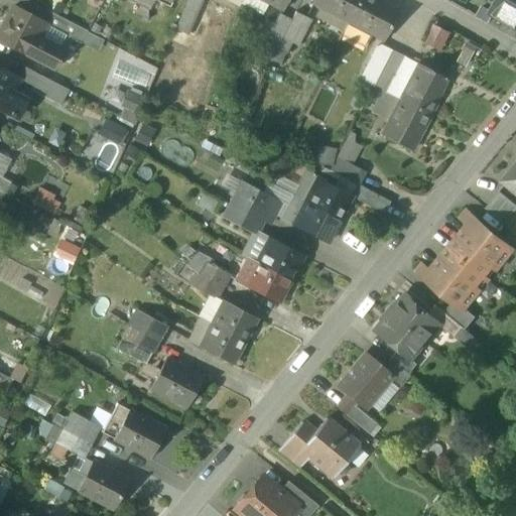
[(54,0),(47,0),(43,9),(57,17),(65,5),(54,0)]
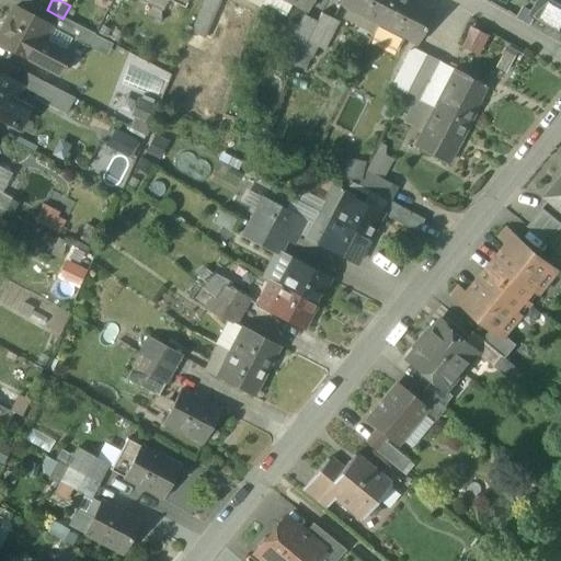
[(138,0),(162,12),(165,6),(155,0),(138,0)]
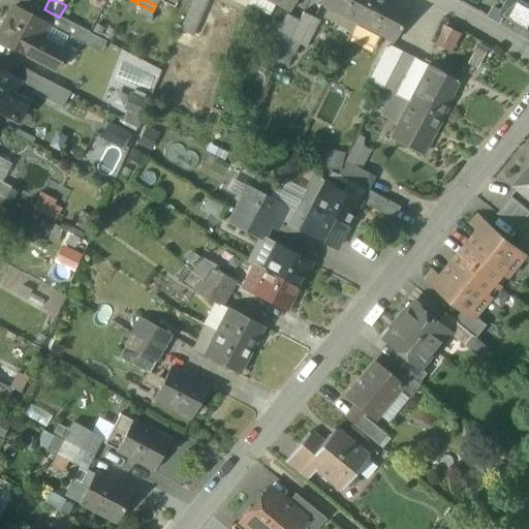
[(192,0),(188,10),(200,17),(208,0),(192,0)]
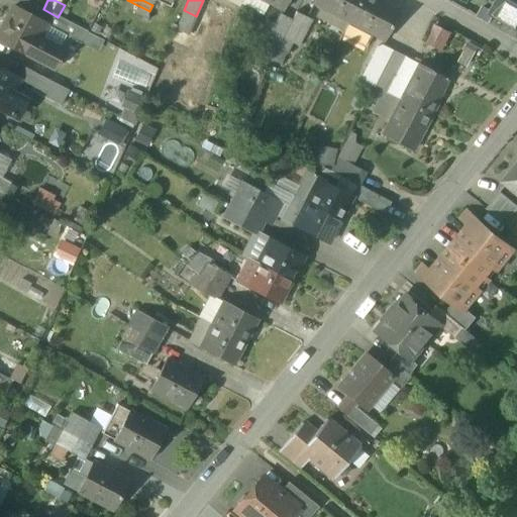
[(269,2),(265,0),(242,0),(241,4),(263,15),(269,4),(268,4),(269,2)]
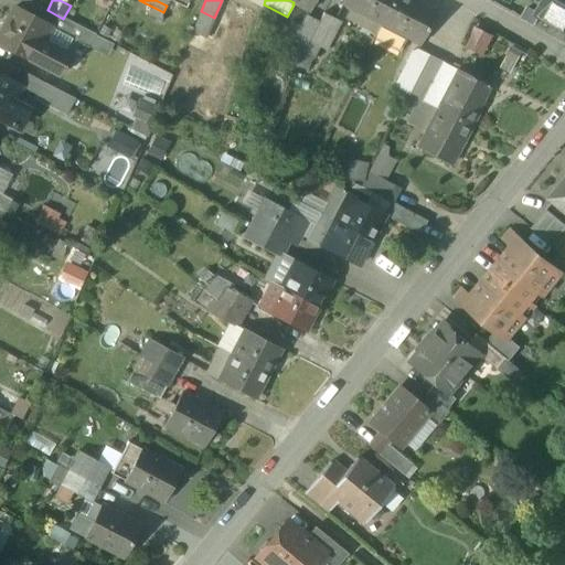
[(289,0),(294,2),(292,4),(294,4),(309,12),(315,0),(289,0)]
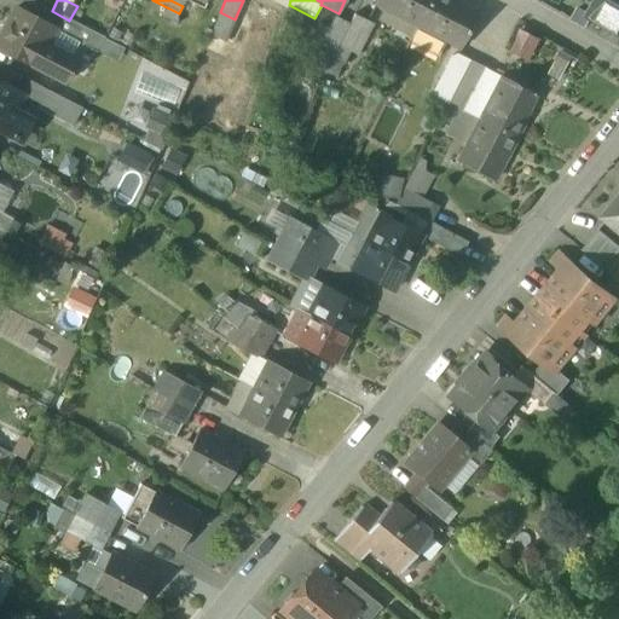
[(393,12),(418,25),(431,0),(377,0),(375,6),(383,10),(392,15),(393,12)]
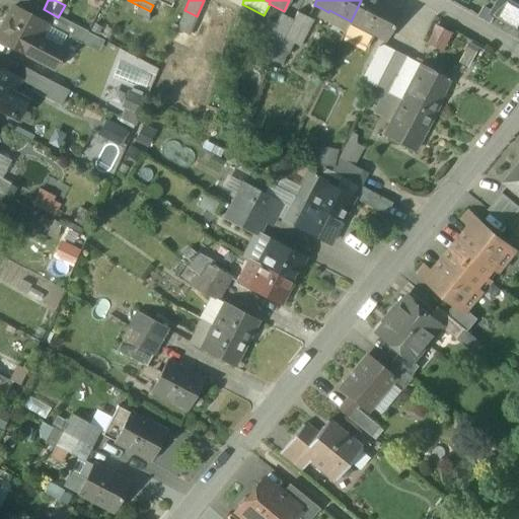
[(377,0),(376,0),(361,0),(351,21),(372,32),(371,33),(374,35),(385,42),(400,11),(379,0),(377,0)]
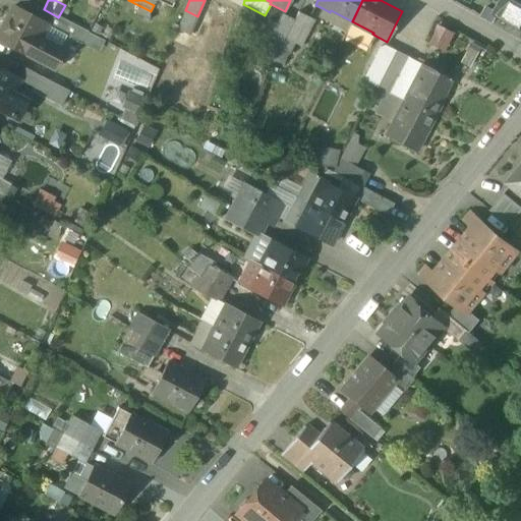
[(520,27),(520,0),(501,0),(495,13),(499,15),(520,27)]
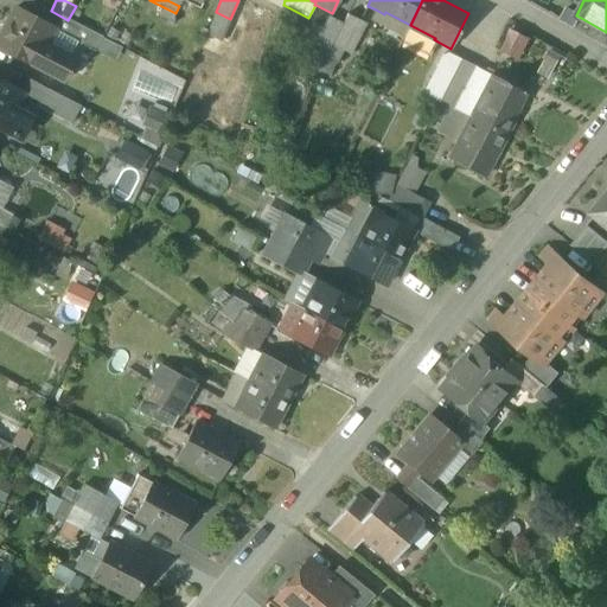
[(573,31),(581,18),(576,16),(564,8),(557,21),(573,31)]
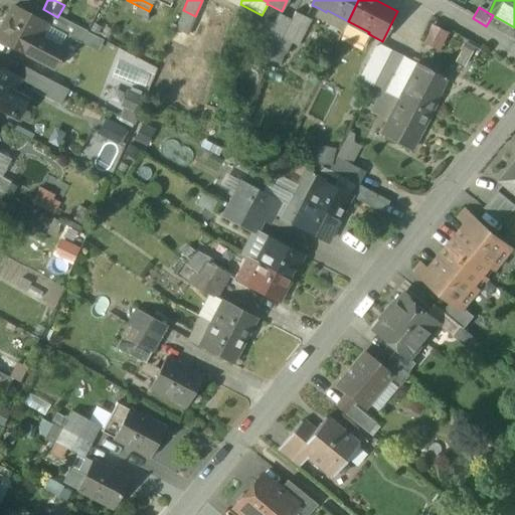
[(0,30),(0,42),(48,67),(49,67),(58,50),(58,49),(40,40),(47,27),(47,26),(36,20),(12,8),(0,30)]
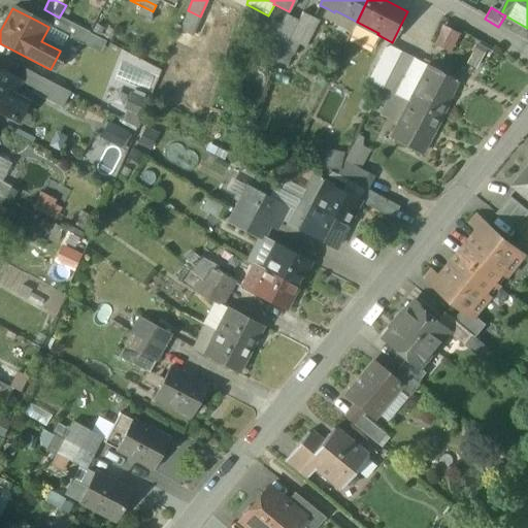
[(351,33),(357,22),(335,10),(334,12),(327,8),(321,19),(351,33)]
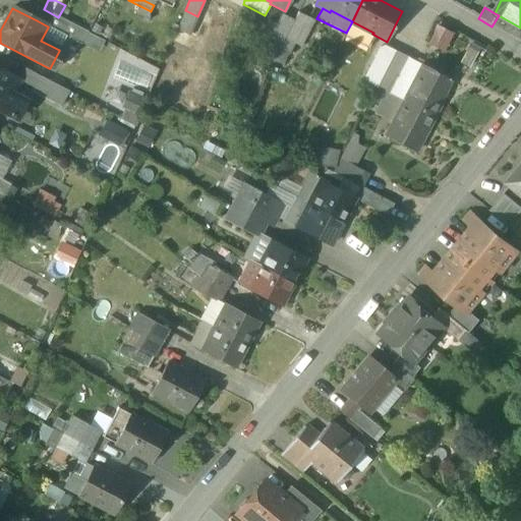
[(66,37),(80,45),(87,33),(58,17),(44,9),(43,9),(37,20),(48,26),(48,27),(66,37)]
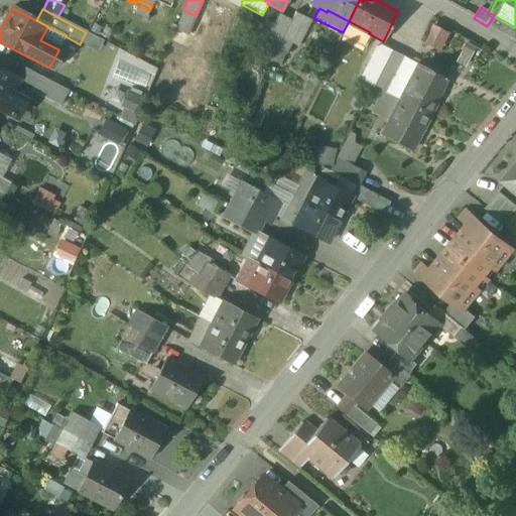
[(173,35),(185,40),(196,16),(183,10),(173,35)]
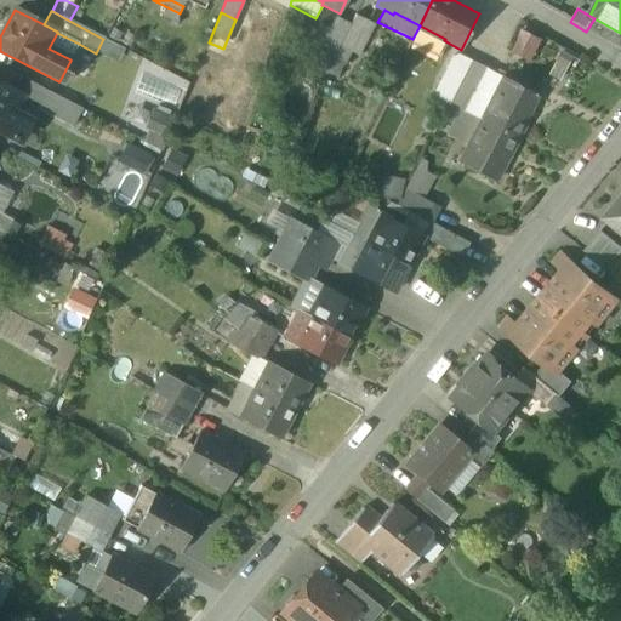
[(355,15),(349,26),(341,44),(360,53),(375,24),(355,15)]
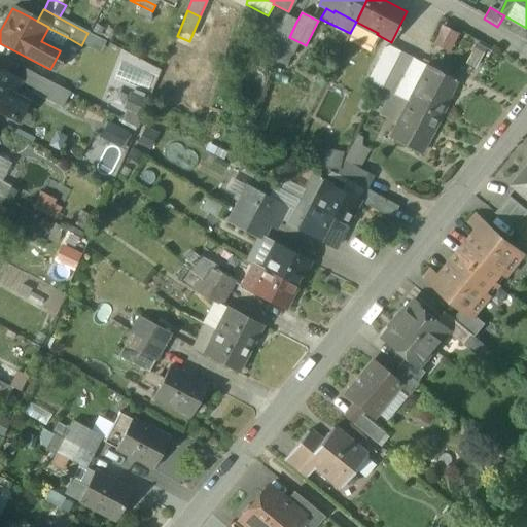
[(283,48),(289,37),(296,22),(285,15),(281,27),(271,22),(264,39),(283,48)]
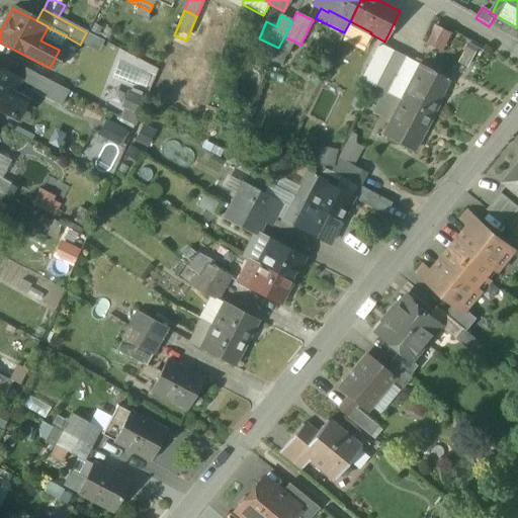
[(350,21),(344,32),(342,37),(366,50),(373,35),(370,33),(371,32),(350,21)]
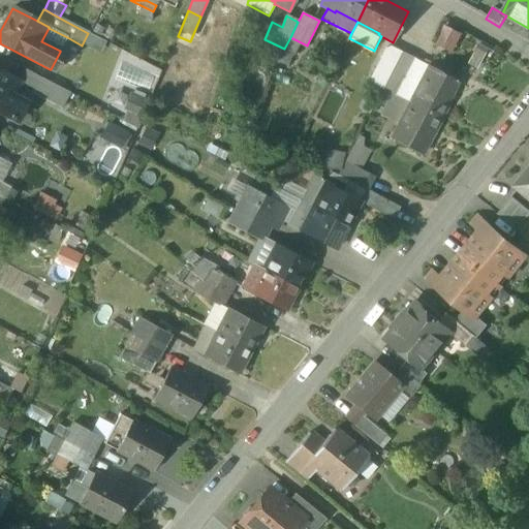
[(462,35),(444,26),(434,45),(450,55),(462,35)]
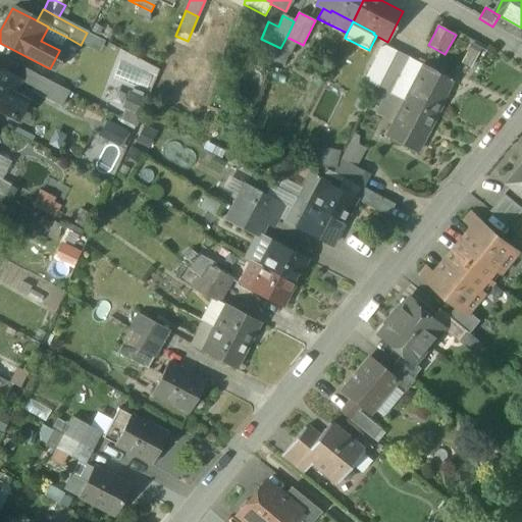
[(59,50),(66,37),(48,28),(41,41),(59,50)]
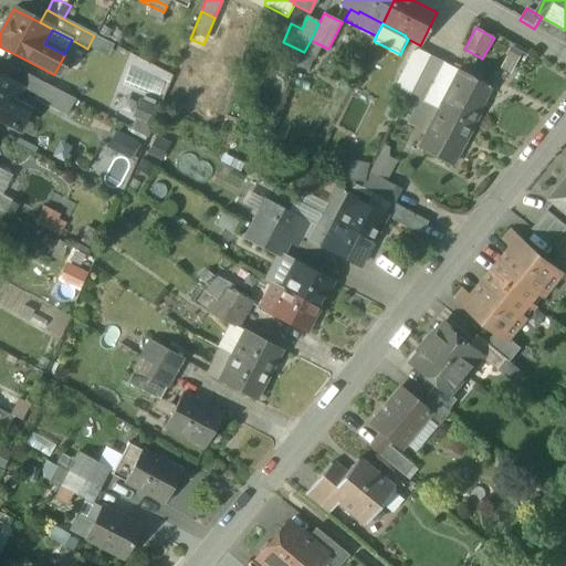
[(94,35),(87,49),(106,59),(113,45),(94,35)]
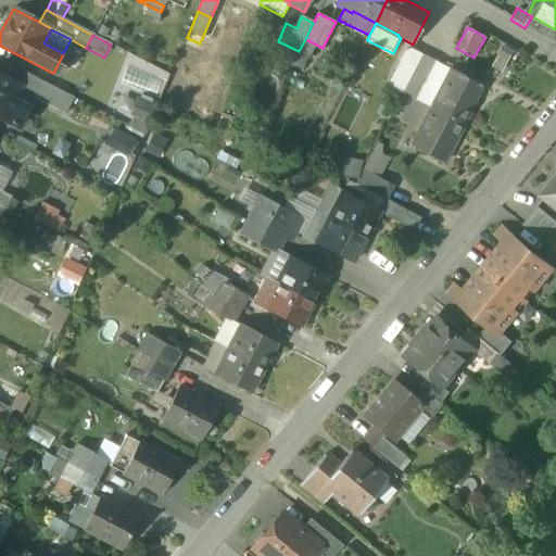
[(292,67),(299,51),(278,41),(270,58),(292,67)]
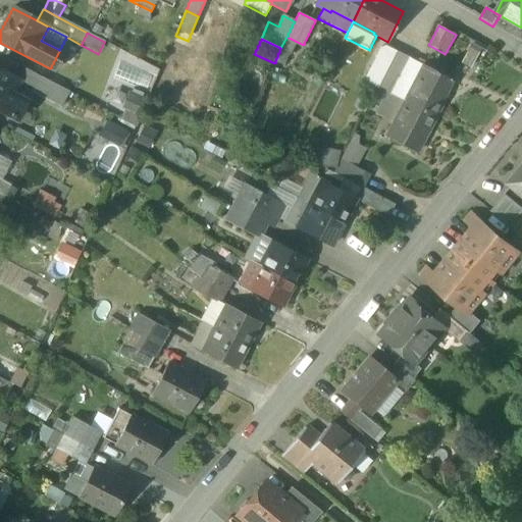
[(483,49),(472,43),(461,63),(472,69),(483,49)]
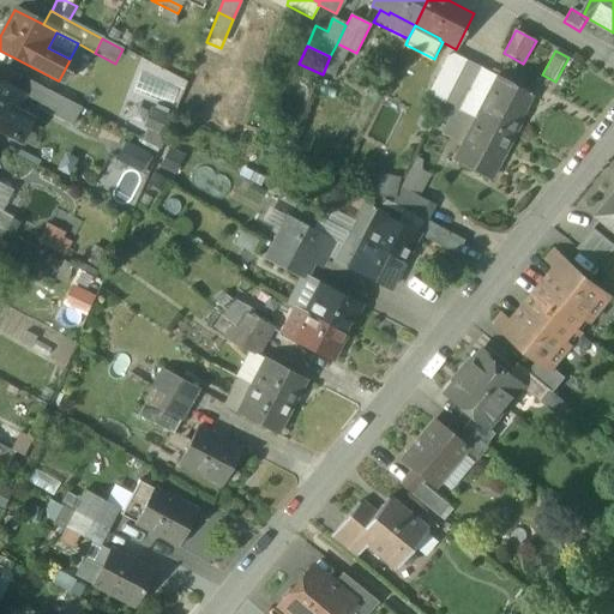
[(435,80),(452,89),(467,61),(452,54),(447,56),(435,80)]
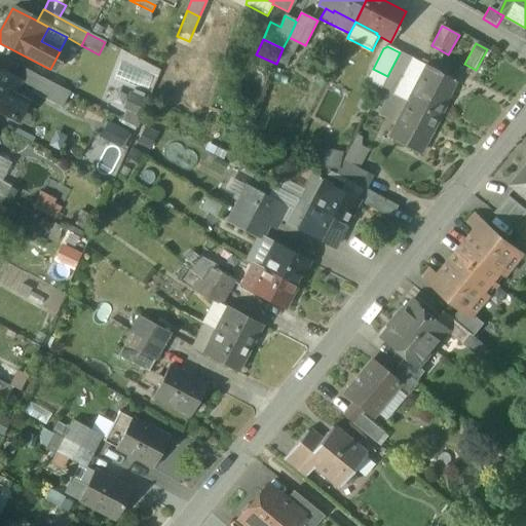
[(65,53),(60,51),(50,69),(55,71),(65,53)]
